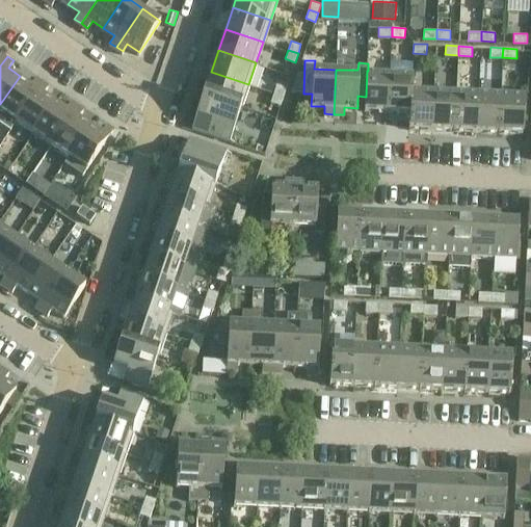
[(390,72),(368,71),(367,71),(366,97),(365,97),(365,108),(388,109),(390,72)]
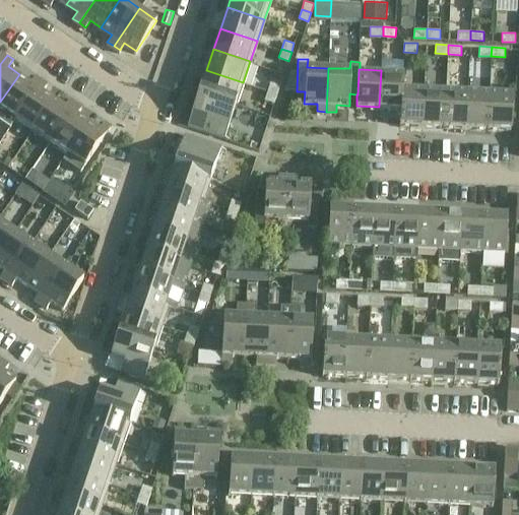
[(243,82),(206,70),(199,90),(236,103),(243,82)]
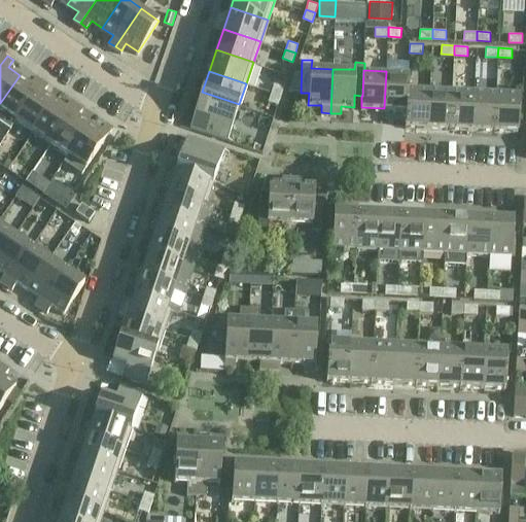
[(408,88),(409,72),(386,71),(384,108),(406,109),(407,109),(408,88)]
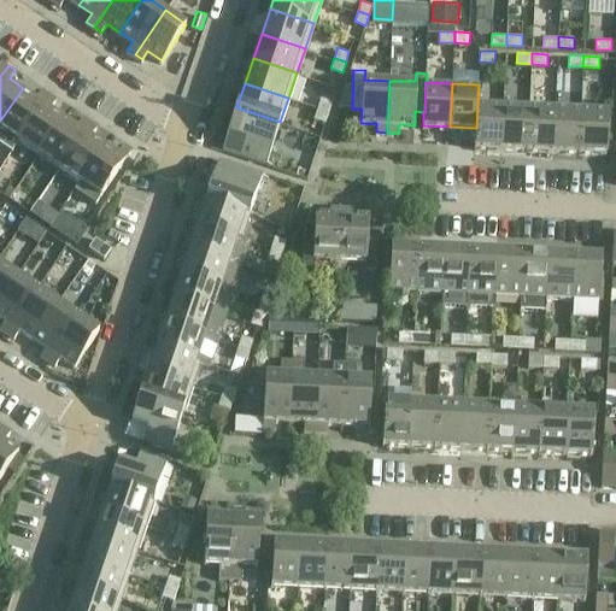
[(0,125),(19,139),(50,93),(42,88),(36,97),(23,88),(0,121),(0,125)]
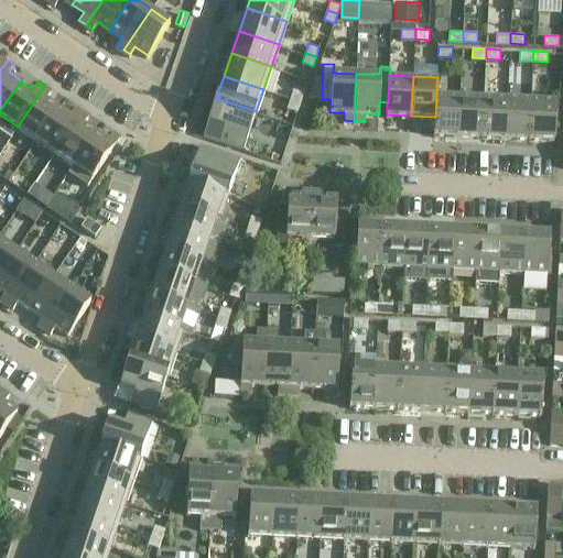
[(36,139),(58,106),(46,97),(52,89),(45,85),(18,127),(36,139)]
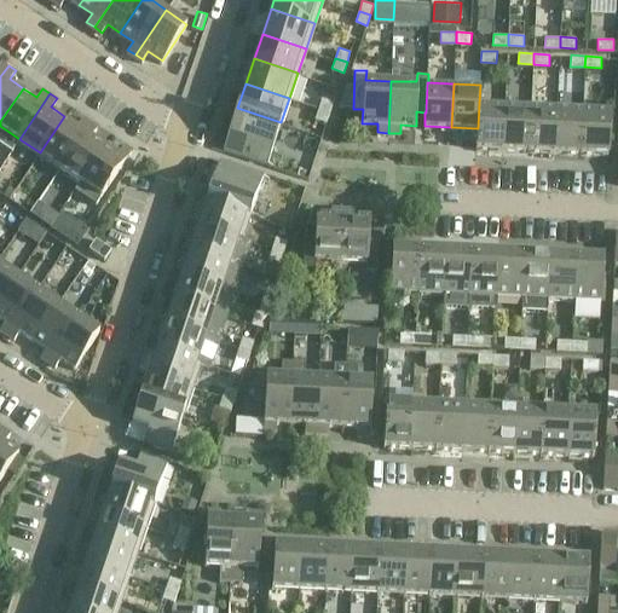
[(319,108),(330,111),(334,100),(322,97),(319,108)]
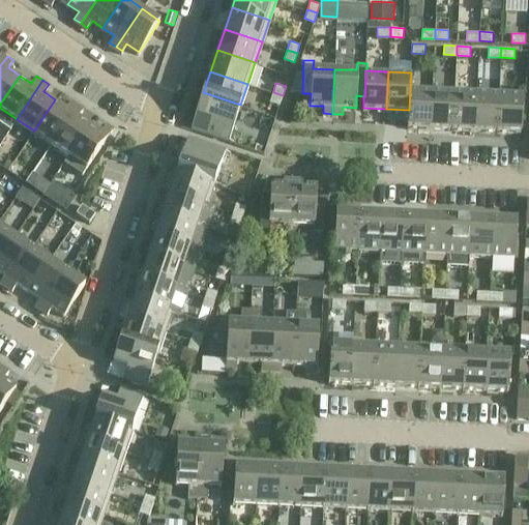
[(409,110),(408,110),(408,125),(431,126),(433,89),(410,88),(409,110)]
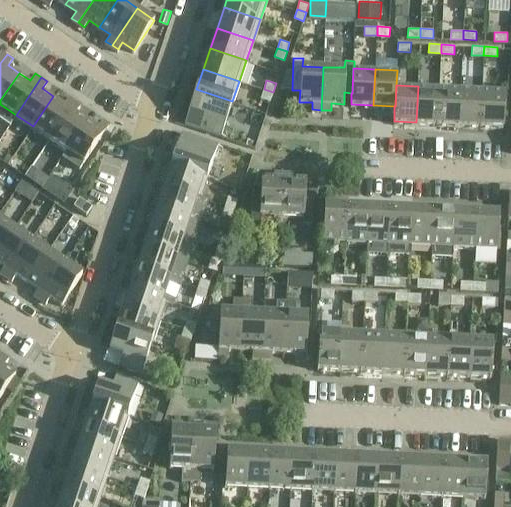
[(437,123),(439,87),(418,86),(416,122),(437,123)]
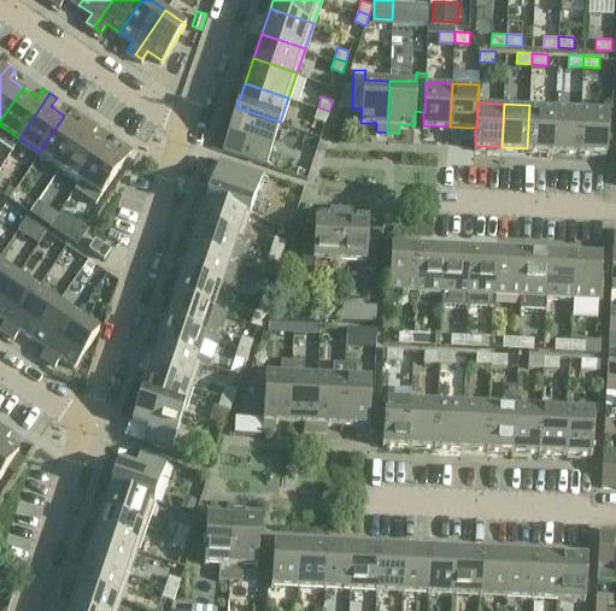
[(553,150),(556,106),(529,105),(527,148),(553,150)]
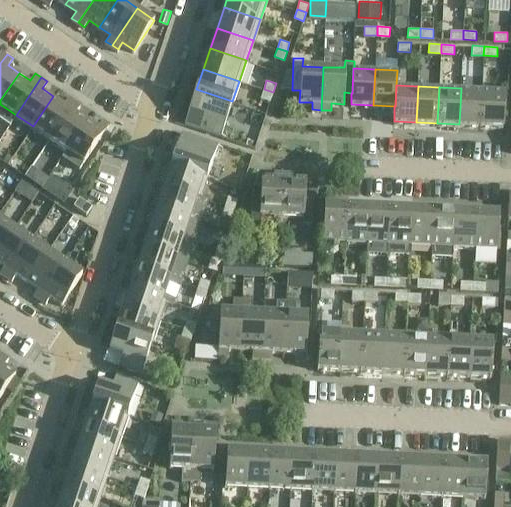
[(480,126),(482,89),(461,88),(459,124),(480,126)]
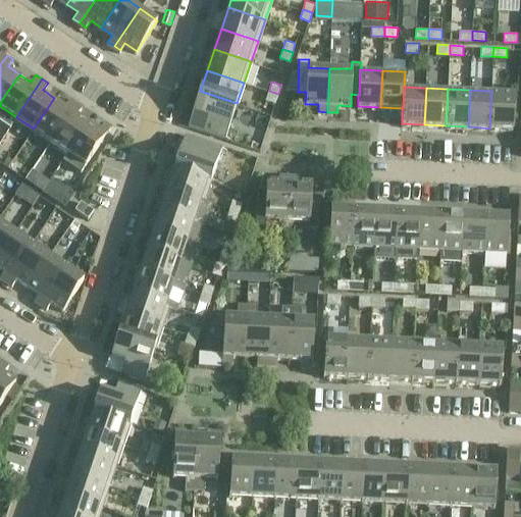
[(200,91),(189,123),(226,136),(237,103),(200,91)]
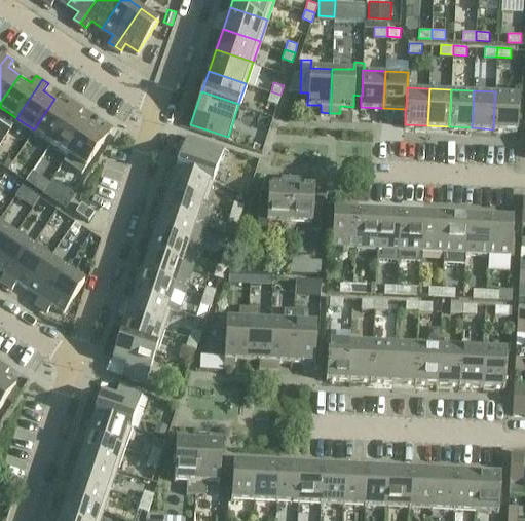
[(268,100),(277,103),(280,95),(271,91),(268,100)]
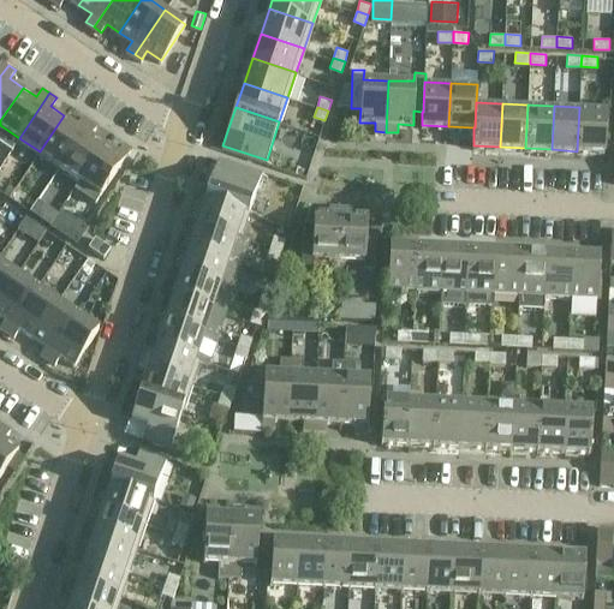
[(579,107),(577,151),(604,153),(607,109),(579,107)]
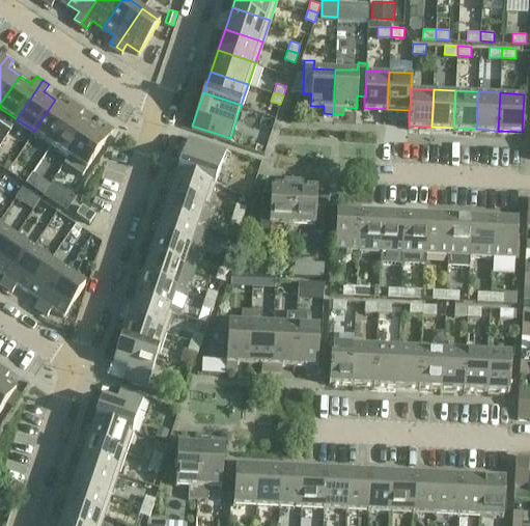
[(52,142),(78,104),(71,100),(66,107),(55,100),(34,131),(52,142)]
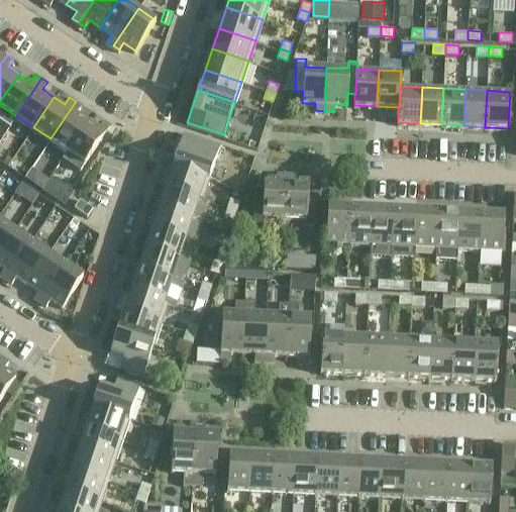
[(67,150),(88,119),(77,112),(82,105),(76,101),(50,138),(67,150)]
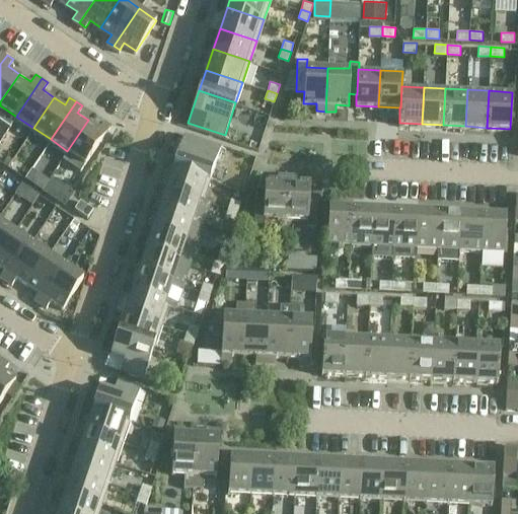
[(63,158),(81,169),(111,125),(103,121),(99,128),(88,120),(67,151),(68,151),(63,158)]
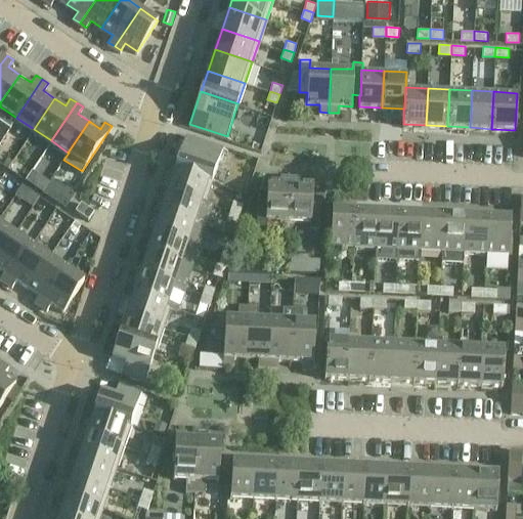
[(182,145),(175,167),(213,179),(223,146),(187,134),(182,145)]
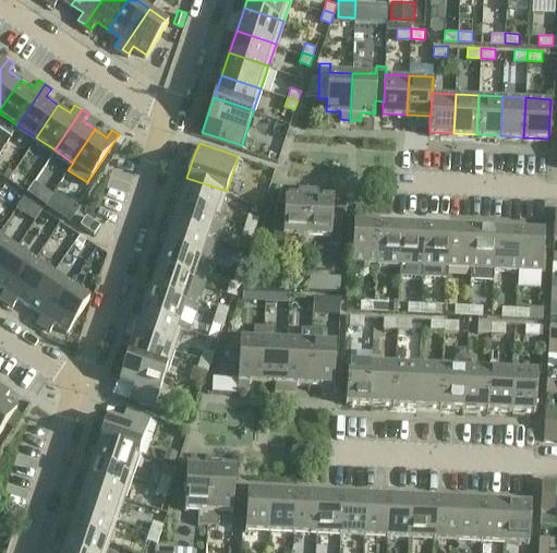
[(9,166),(3,173),(9,177),(14,169),(12,168),(9,166)]
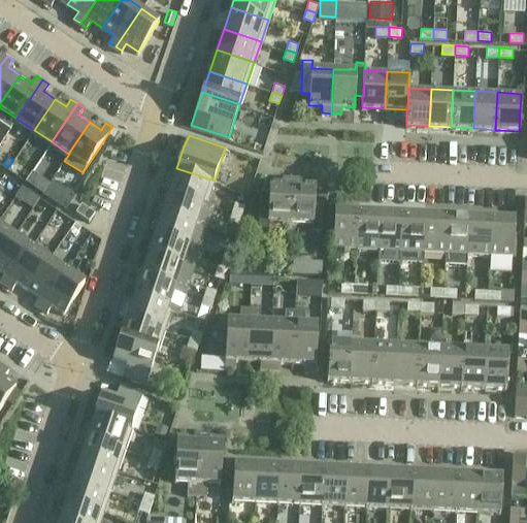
[(170,189),(207,201),(215,181),(176,168),(170,189)]
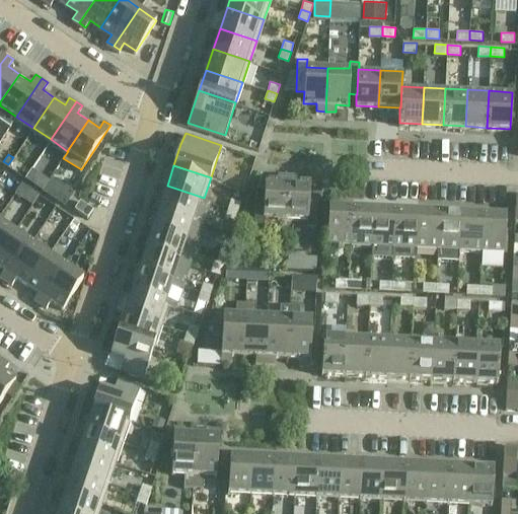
[(42,172),(34,182),(43,189),(50,177),(42,172)]
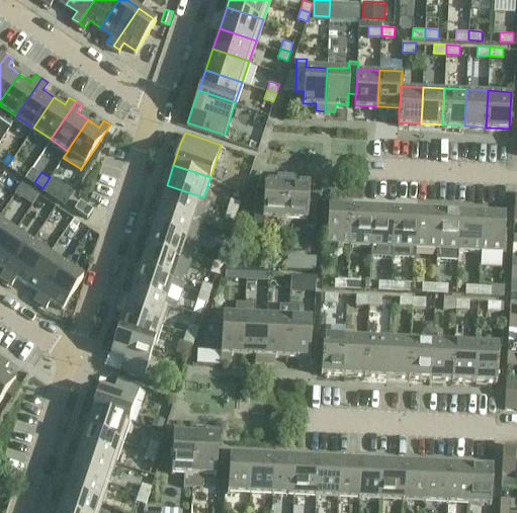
[(285,217),(287,173),(277,173),(277,179),(264,179),(264,190),(256,190),(254,223),(264,223),(264,216),(285,217)]
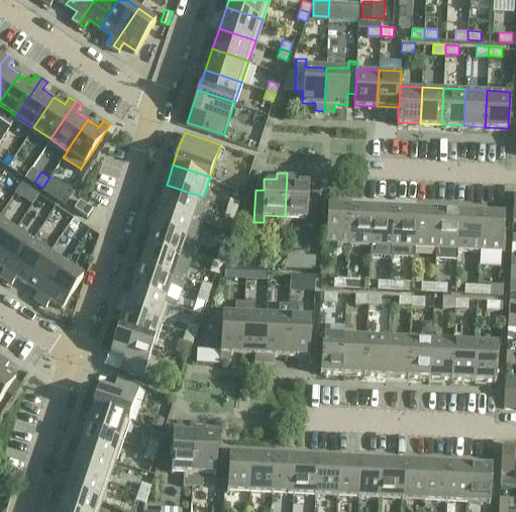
[(287,173),(285,216),(306,217),(306,224),(315,225),(317,193),(308,192),(309,181),(296,180),(297,173),(287,173)]
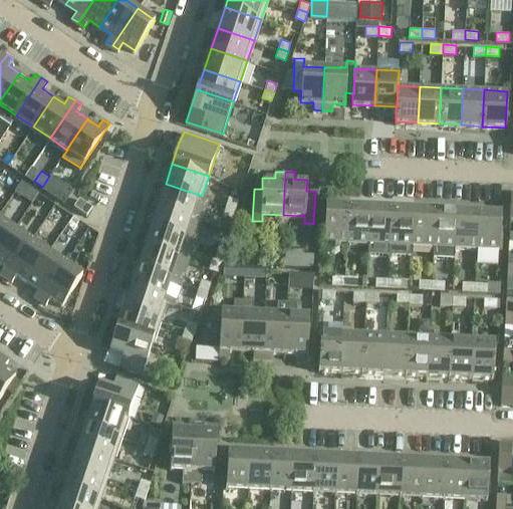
[(22,180),(15,190),(20,193),(27,183),(22,180)]
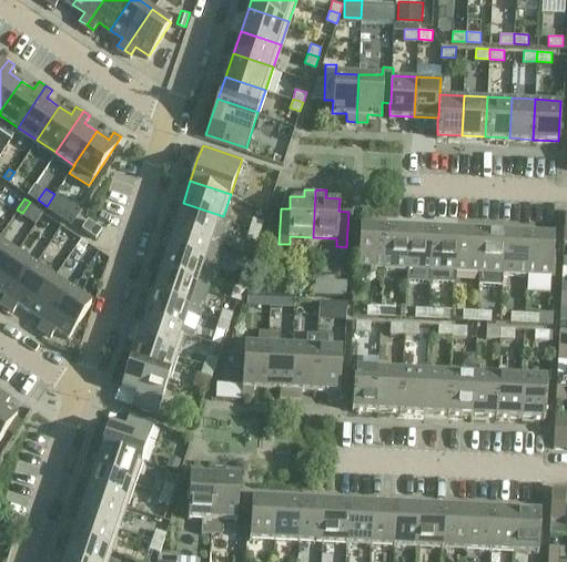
[(72,202),(62,216),(71,223),(82,206),(73,201),(72,202)]
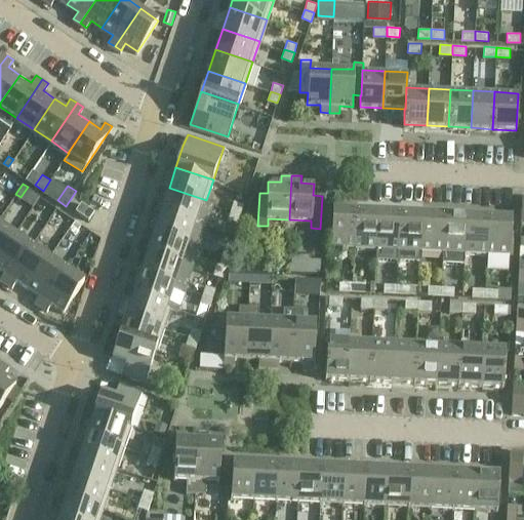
[(169,188),(162,209),(208,225),(215,203),(206,200),(169,188)]
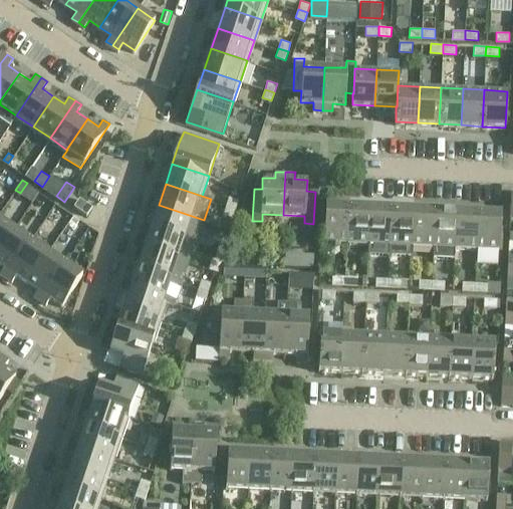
[(229,196),(226,205),(236,208),(238,199),(229,196)]
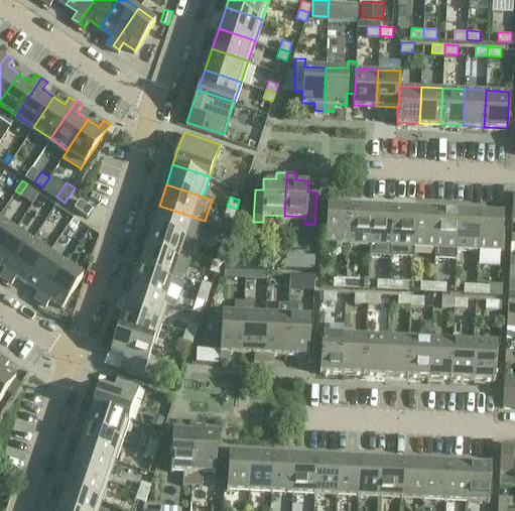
[(80,198),(74,206),(87,215),(93,206),(80,198)]
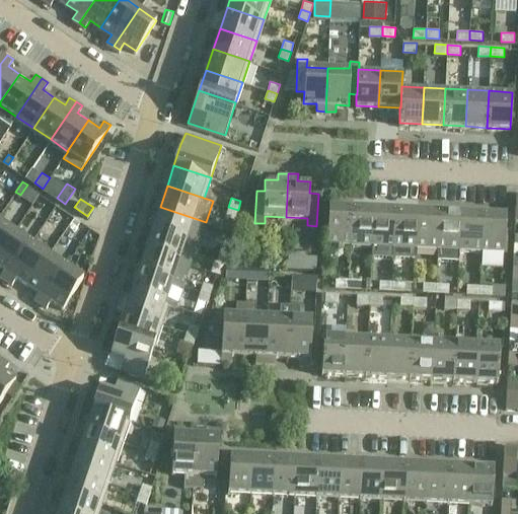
[(350,244),(352,207),(328,206),(327,243),(350,244)]
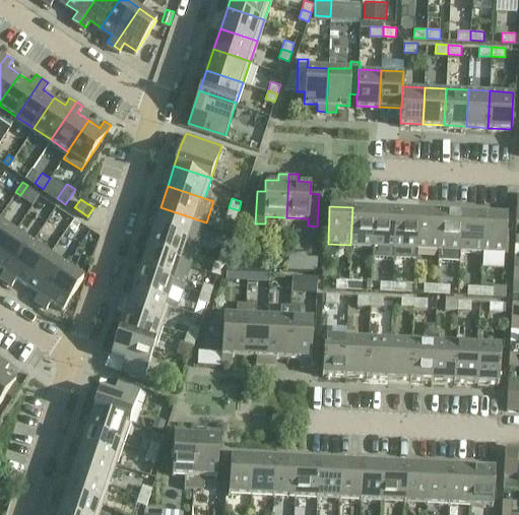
[(160,207),(153,229),(199,244),(206,222),(160,207)]
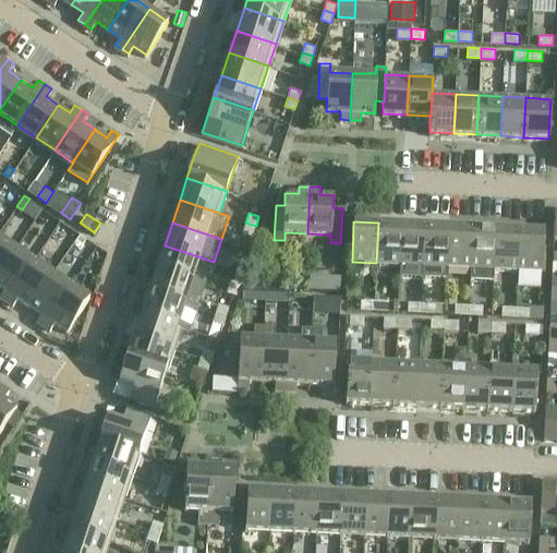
[(245,223),(242,231),(253,235),(256,226),(245,223)]
